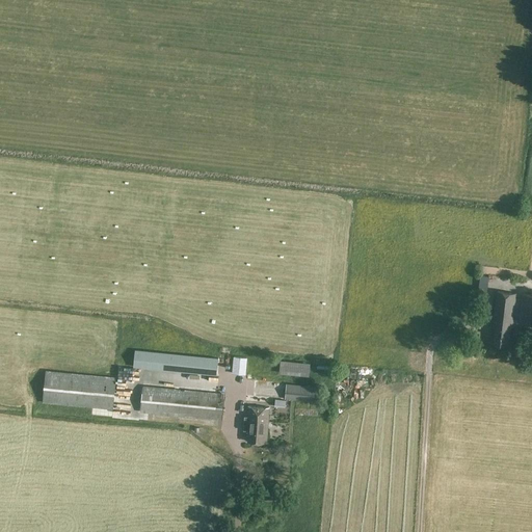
[(487,292),(489,275),(480,274),(478,291),(487,292)]
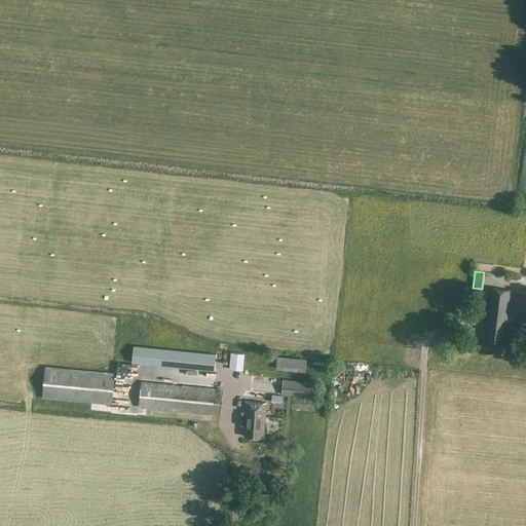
[(504,326),(506,326),(511,291),(492,289),(488,317),(490,318),(488,340),(502,342),(504,326)]
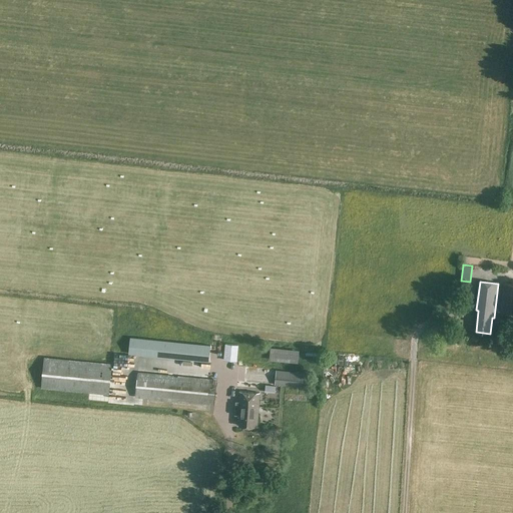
[(512,313),(512,285),(503,284),(500,312),(512,313)]
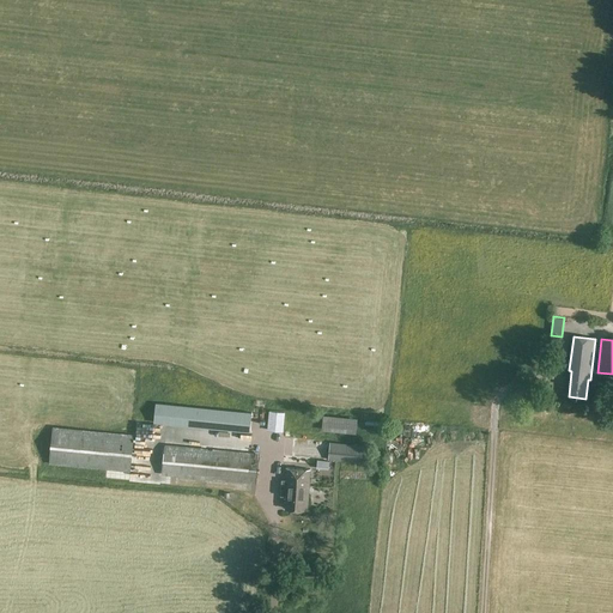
[(248,431),(250,414),(157,404),(156,422),(248,431)]
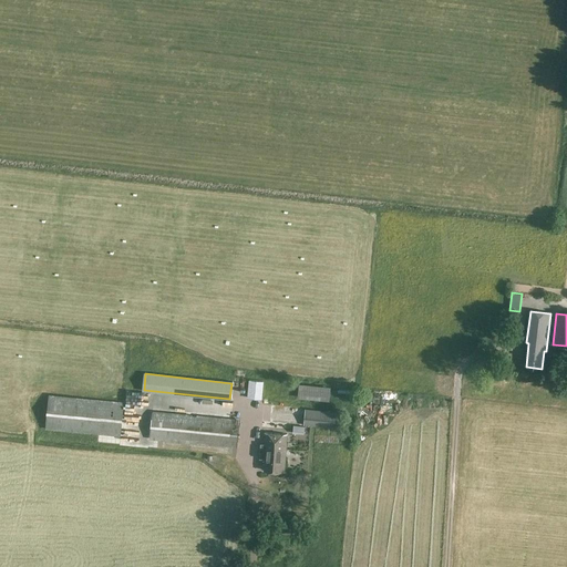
[(263,400),(264,381),(249,380),(247,399),(263,400)]
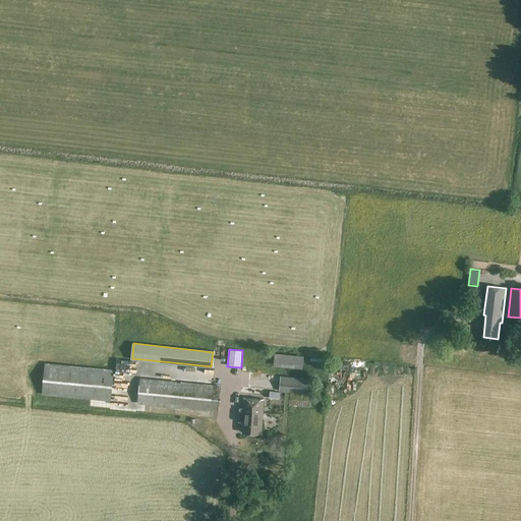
[(299,364),(300,355),(273,350),(271,360),(299,364)]
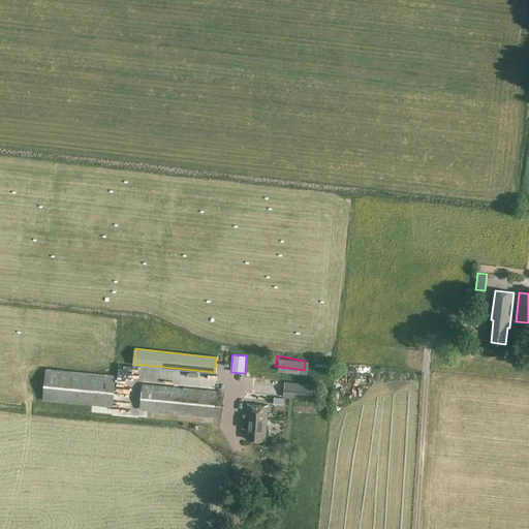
[(45,368),(42,400),(113,407),(116,375),(45,368)]
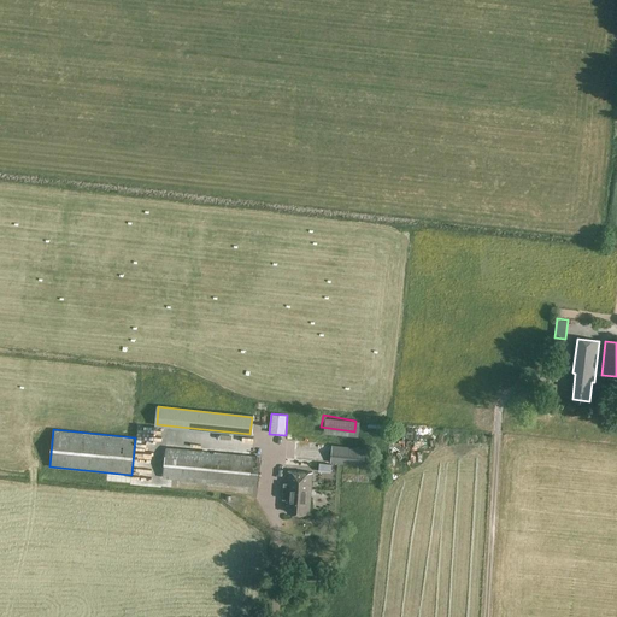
[(365,448),(333,445),(330,463),(364,466),(365,448)]
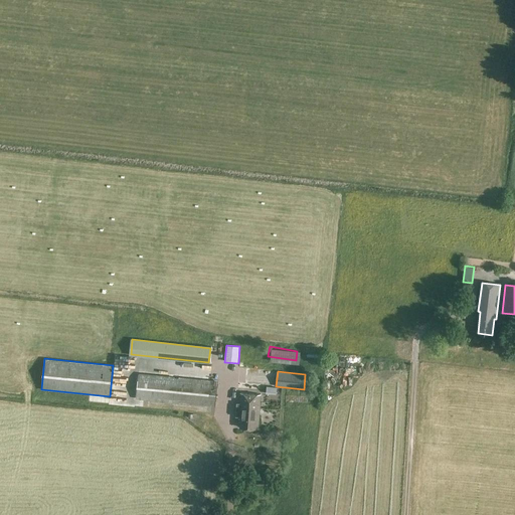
[(215,407),(217,381),(138,373),(135,399),(215,407)]
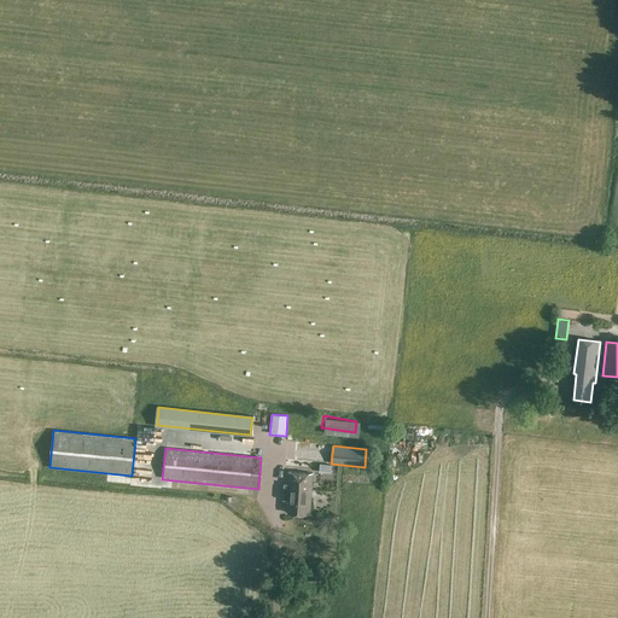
[(332,474),(332,465),(319,464),(319,473),(332,474)]
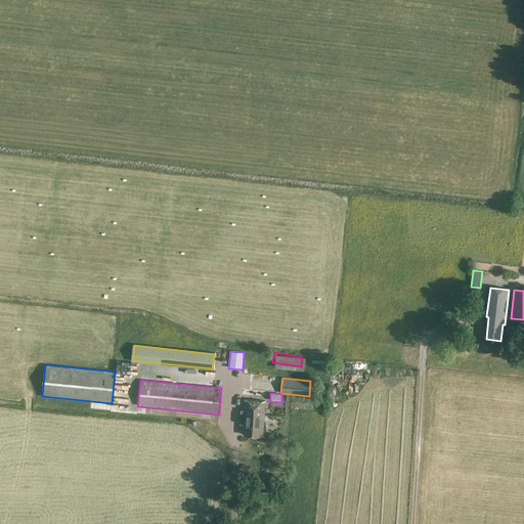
[(245,435),(262,436),(265,402),(245,400),(244,415),(246,416),(245,435)]
